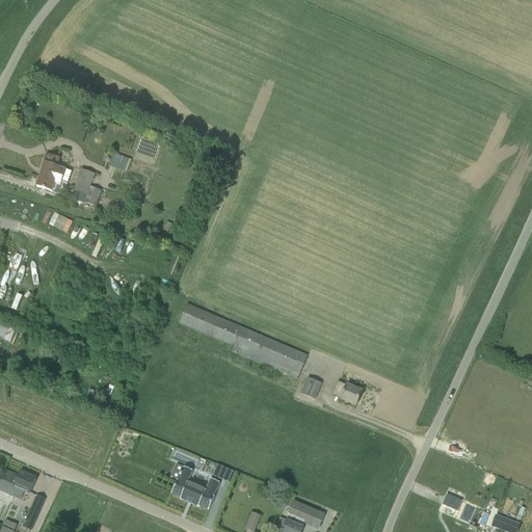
[(127,173),(131,160),(115,154),(110,166),(127,173)]
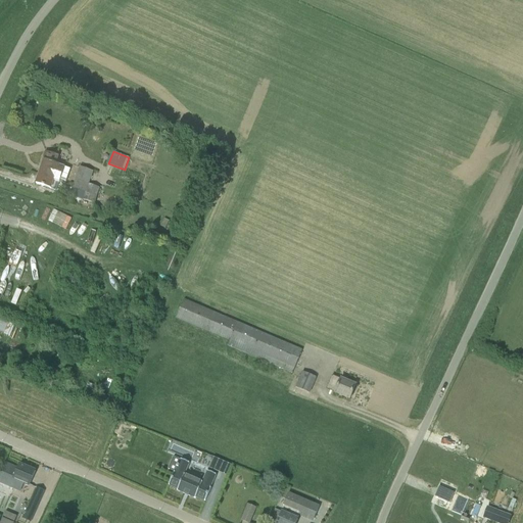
[(58,156),(47,152),(44,161),(43,161),(41,165),(42,167),(39,177),(58,183),(59,180),(65,182),(70,169),(60,165),(55,164),(58,156)]
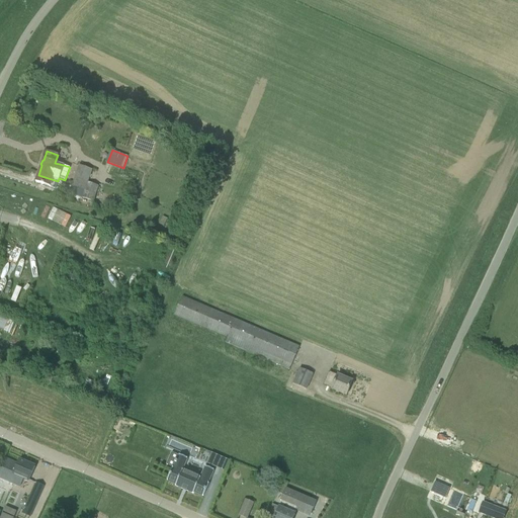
[(85,190),(82,198),(94,202),(99,186),(88,182),(92,170),(79,166),(72,186),(85,190)]
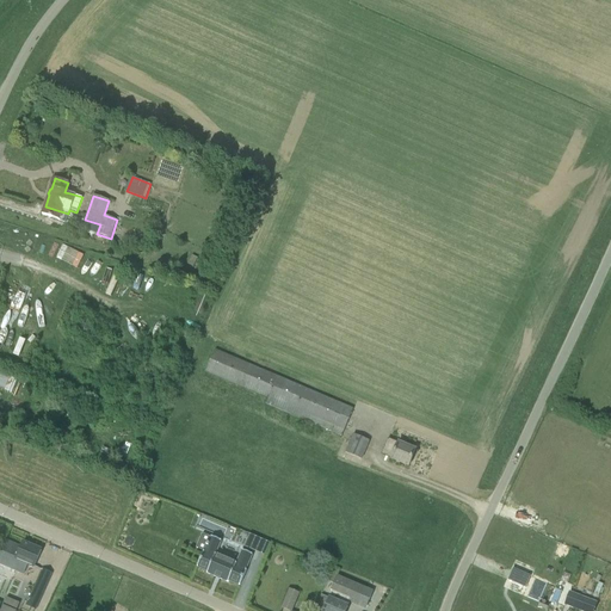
[(42,215),(54,220),(66,223),(68,214),(45,207),(42,215)]
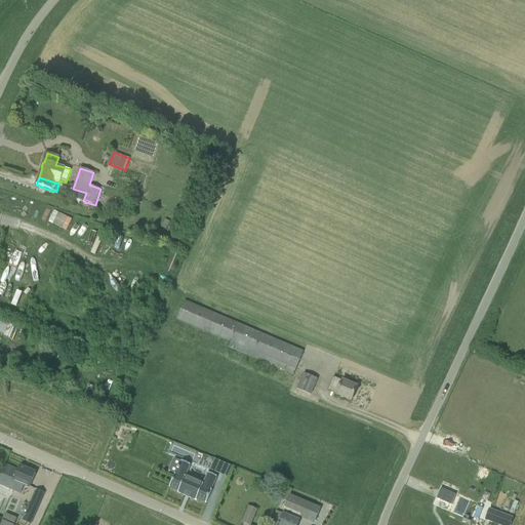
[(70,197),(83,201),(86,193),(73,189),(70,197)]
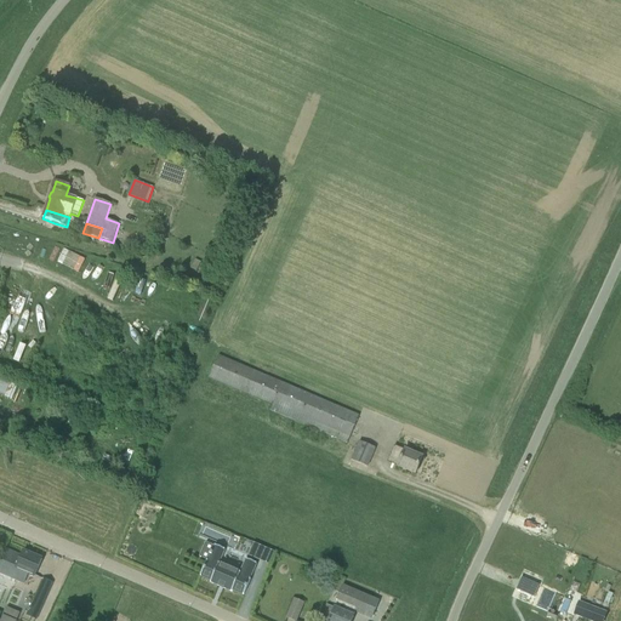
[(347,444),(359,416),(218,357),(209,377),(273,405),(269,411),(347,444)]
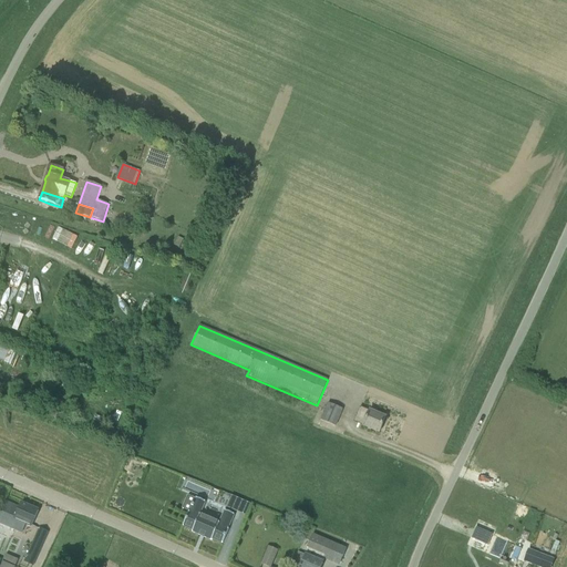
[(0,360),(9,366),(16,353),(0,344),(0,360)]
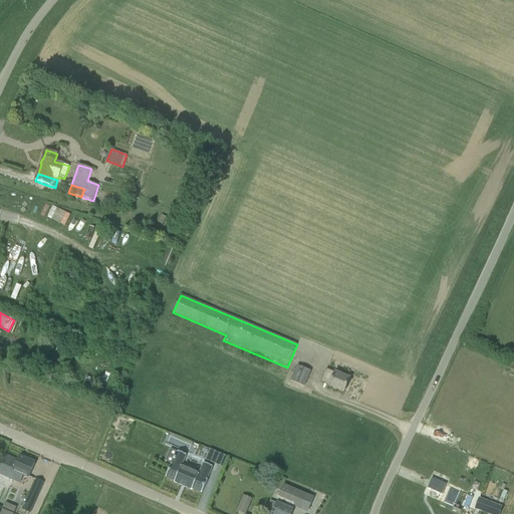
[(310,371),(297,365),(291,381),(304,387),(310,371)]
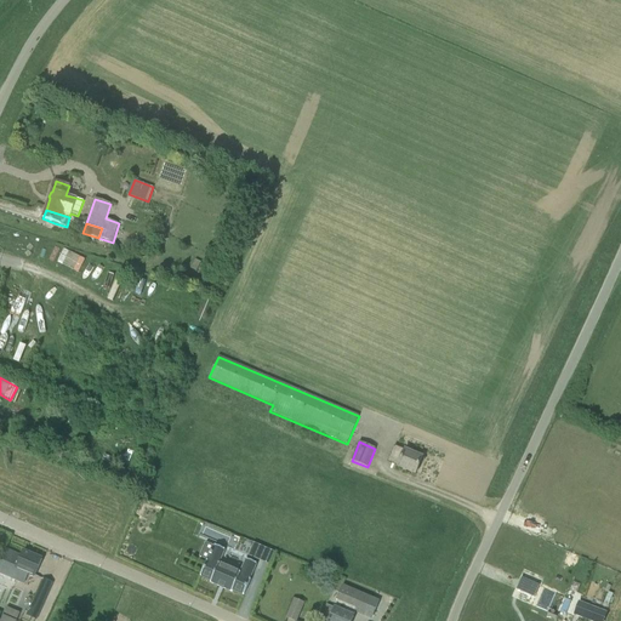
[(397,467),(398,467),(415,474),(422,457),(404,450),(397,467)]
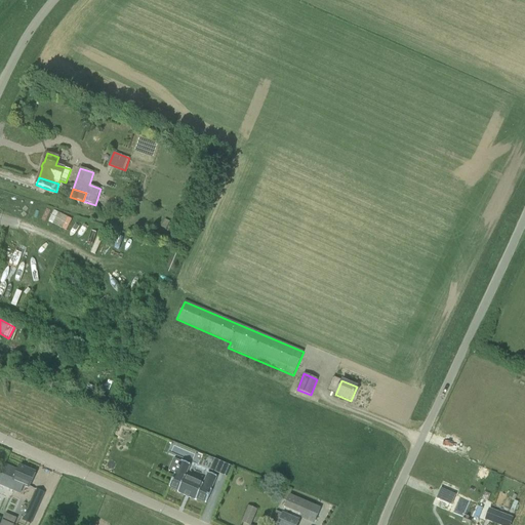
[(168,454),(191,462),(195,452),(172,444),(168,454)]
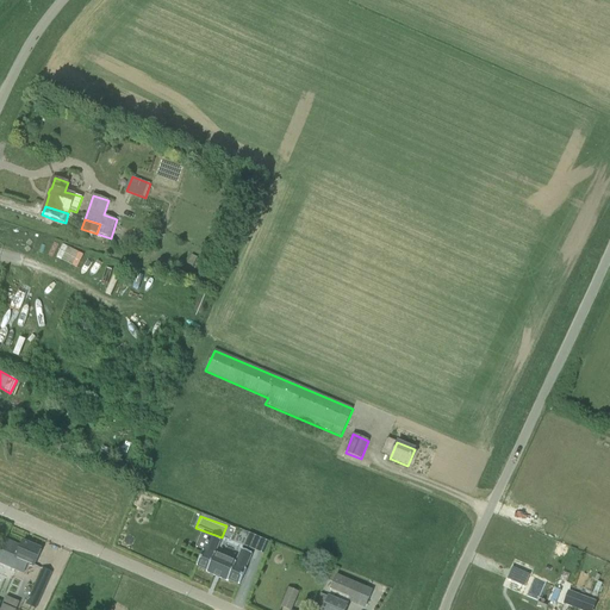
[(249,534),(244,547),(254,551),(260,539),(249,534)]
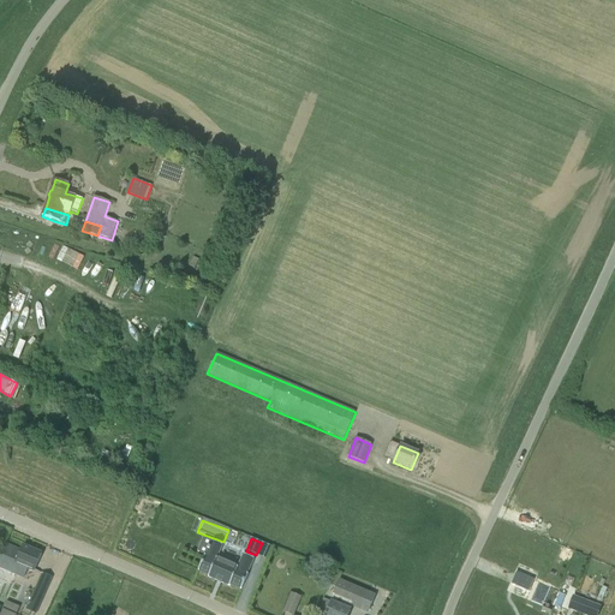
[(199,572),(210,577),(210,578),(232,587),(232,586),(243,591),(250,575),(249,574),(255,559),(245,555),(239,568),(218,559),(224,545),(214,541),(214,542),(208,556),(207,556),(199,572)]
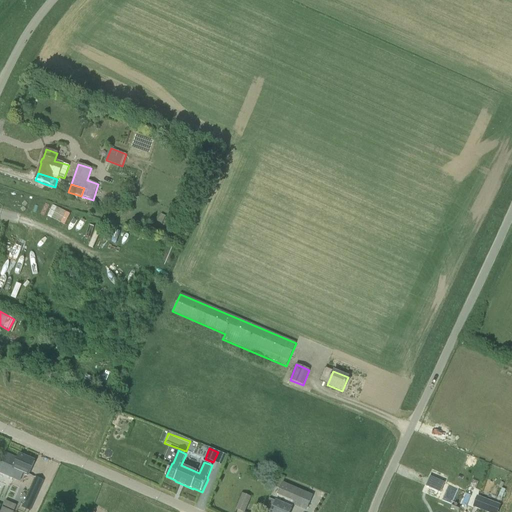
[(3,452),(0,458),(0,473),(20,482),(23,474),(28,477),(35,462),(19,455),(18,458),(3,452)]
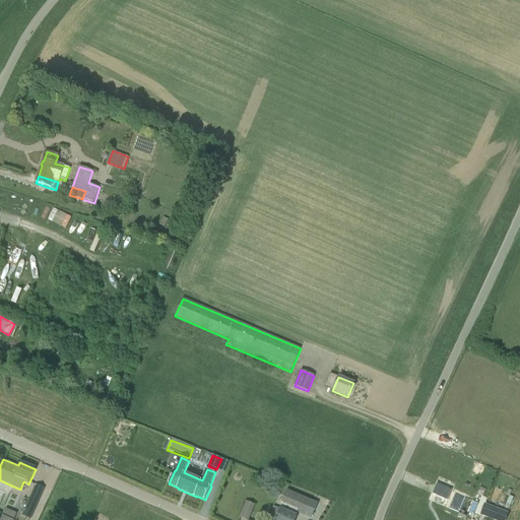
[(264,483),(267,476),(259,473),(256,480),(264,483)]
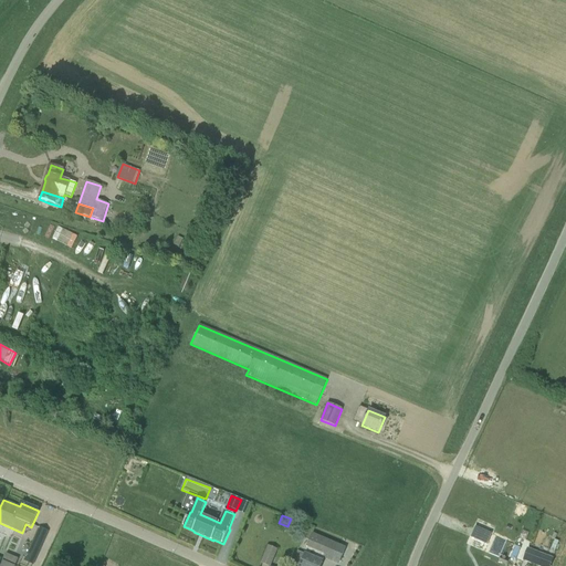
[(25,561),(33,565),(48,532),(40,528),(25,561)]
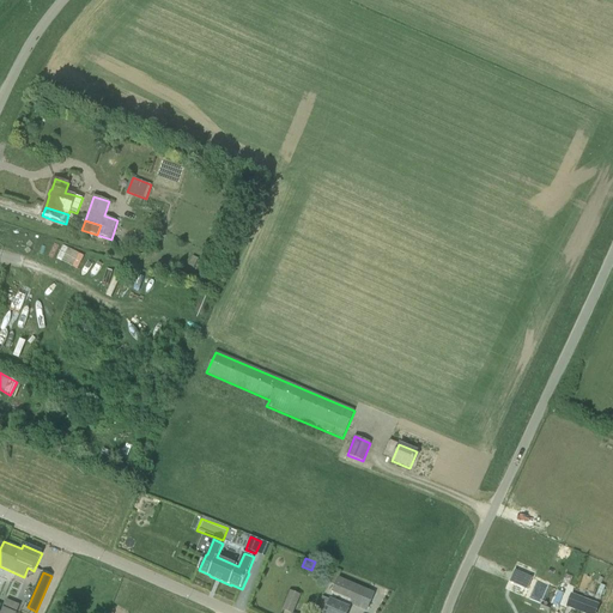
[(515,572),(511,582),(527,588),(530,580),(515,572)]
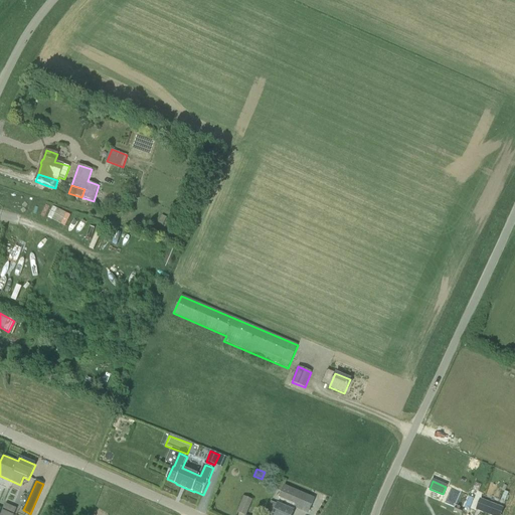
[(310,497),(284,486),(279,498),(281,499),(273,514),(291,514),(293,512),(293,511),(296,505),(305,509),(310,497)]
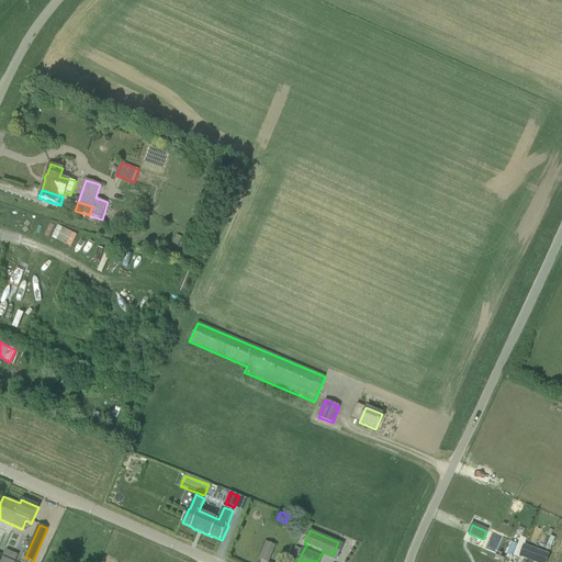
[(531,561),(546,561),(550,554),(524,544),(518,557),(531,561)]
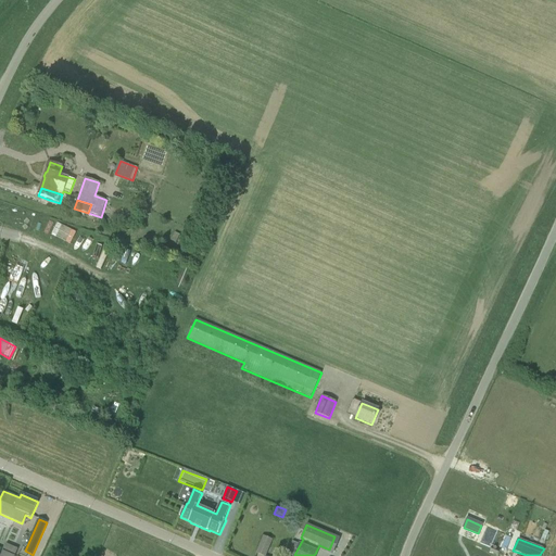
[(7,544),(1,555),(15,555),(19,548),(7,544)]
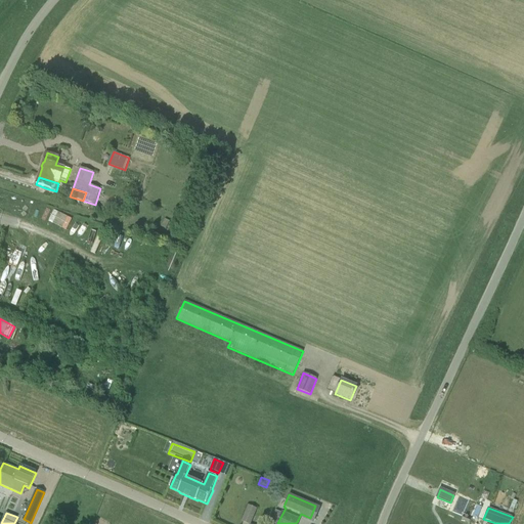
All buildings are outlined.
